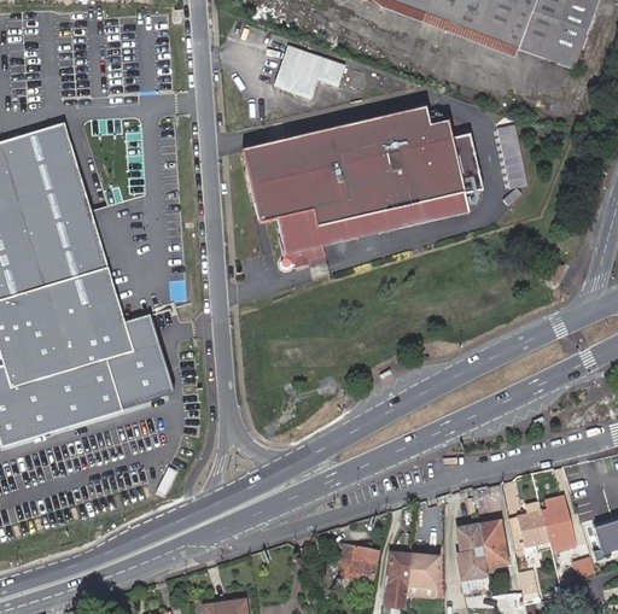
[(404,0),(582,66),(606,0),(404,0)]
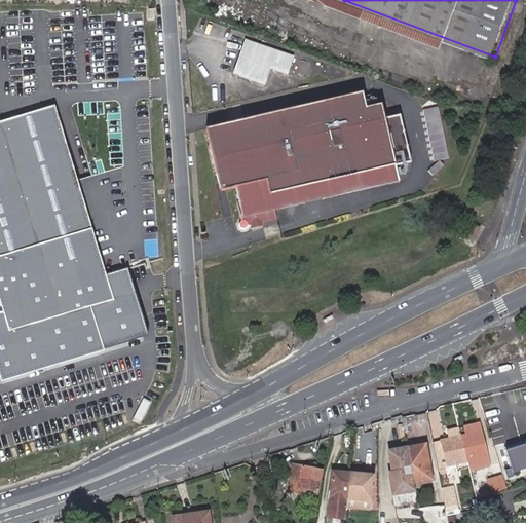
[(243,38),(238,51),(245,53),(238,74),(263,82),(269,66),(287,72),(293,54),(243,38)]
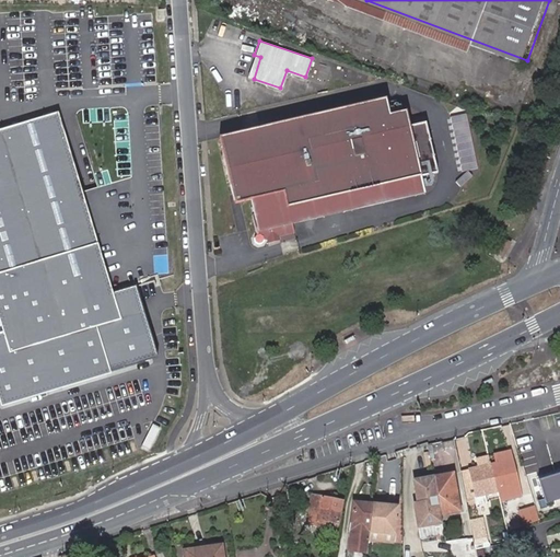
[(260,57),(254,55),(247,77),(254,79),(260,57)]
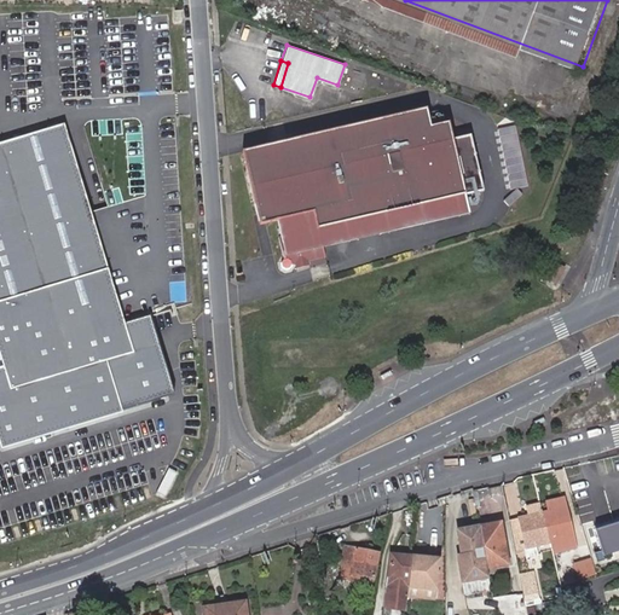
[(351,123),(377,232),(467,210),(463,192),(480,189),(467,133),(450,137),(445,120),(428,123),(423,106),(351,123)]
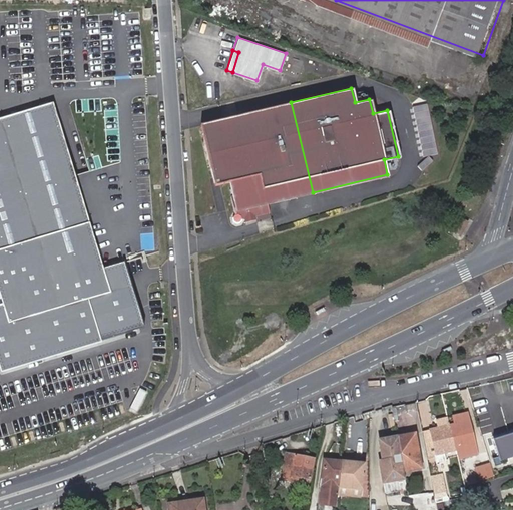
[(0,115),(0,284),(5,302),(0,303),(0,359),(3,370),(144,324),(124,263),(103,270),(100,260),(54,100),(0,115)]
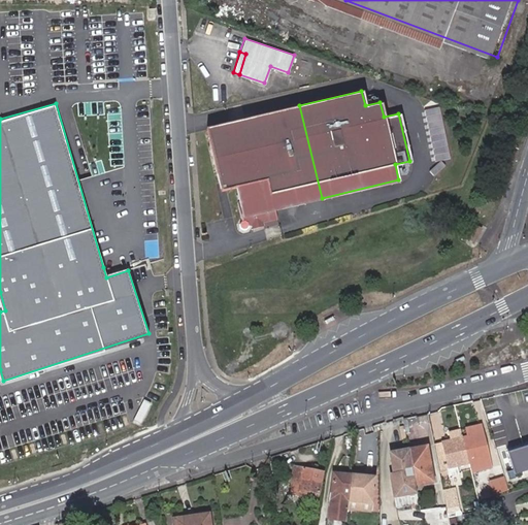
[(283,109),(304,202),(322,198),(299,105),(283,109)]
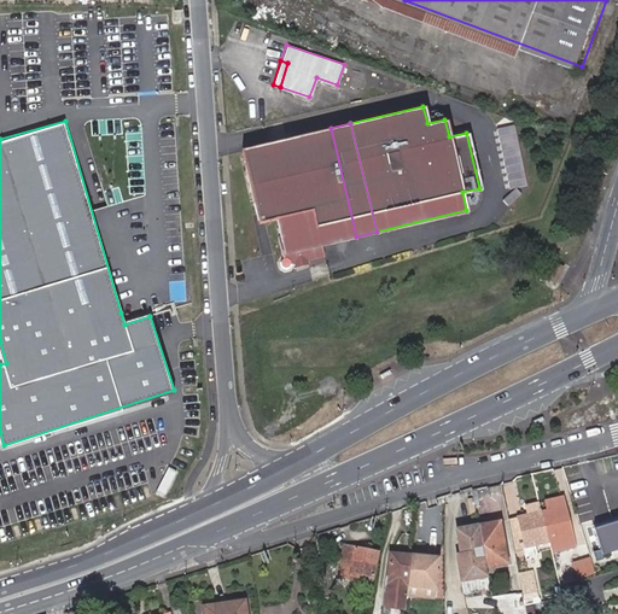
[(356,237),(331,128),(239,150),(257,222),(274,218),(279,235),(275,235),(281,257),(280,258),(278,262),(279,265),(283,269),(287,268),(290,263),(292,262),(304,259),(324,255),(321,245),(356,237)]
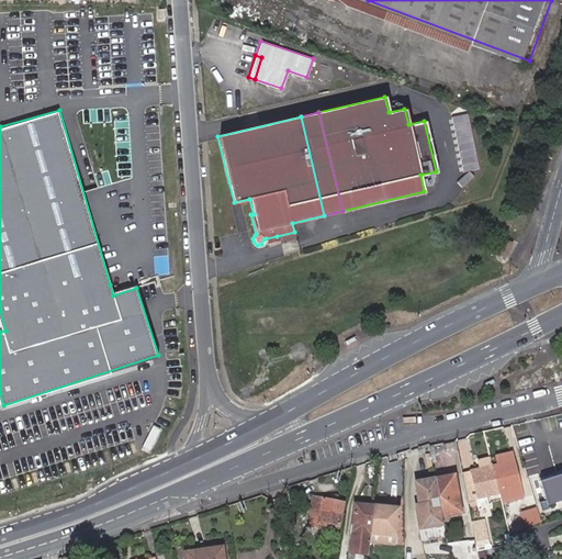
[(501,250),(510,256),(518,239),(508,234),(501,250)]
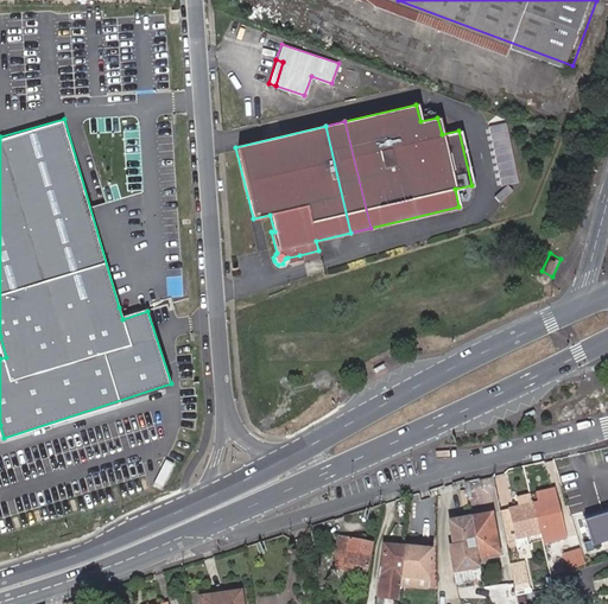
[(532,503),(531,495),(519,497),(520,506),(532,503)]
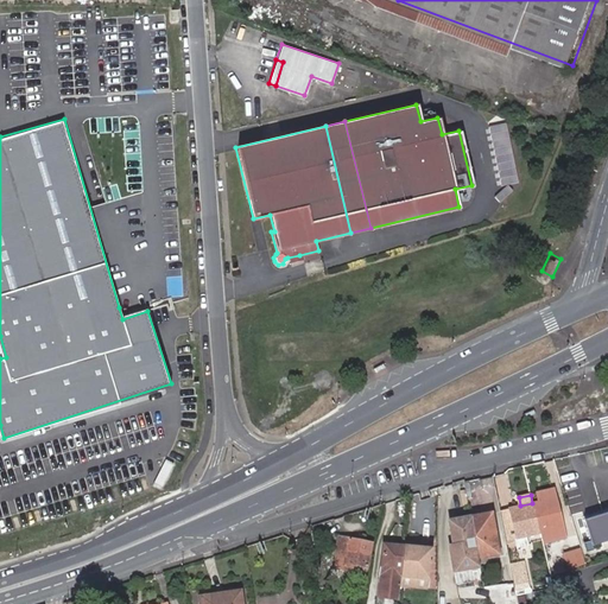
[(552,500),(532,503),(538,531),(558,527),(552,500)]
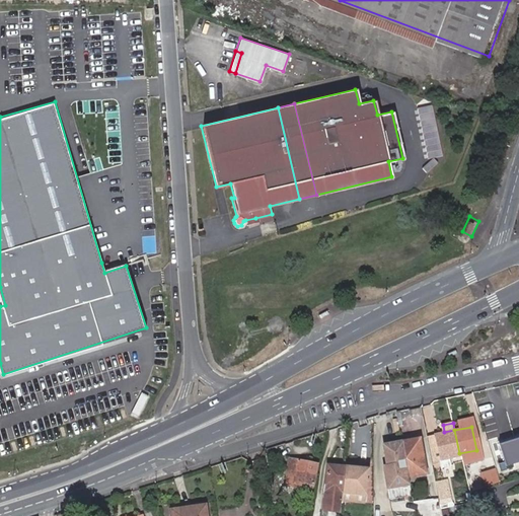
[(449,457),(459,455),(459,453),(454,430),(444,432),(435,434),(436,439),(440,458),(442,467),(450,466),(449,457)]
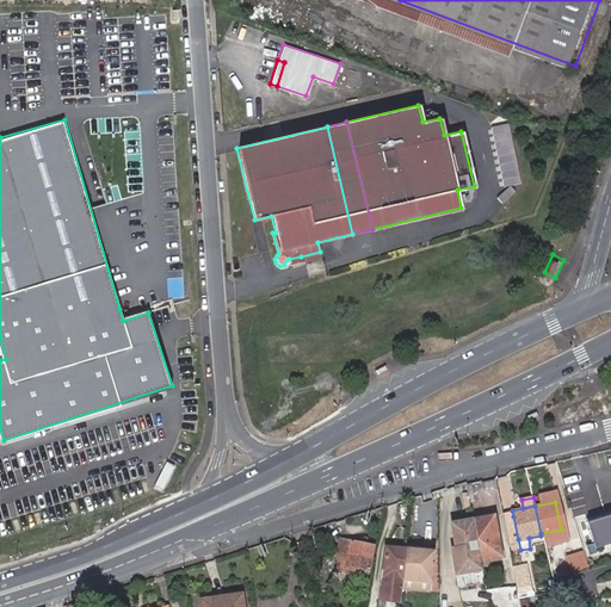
[(494,514),(474,518),(479,544),(482,559),(503,555),(494,514)]
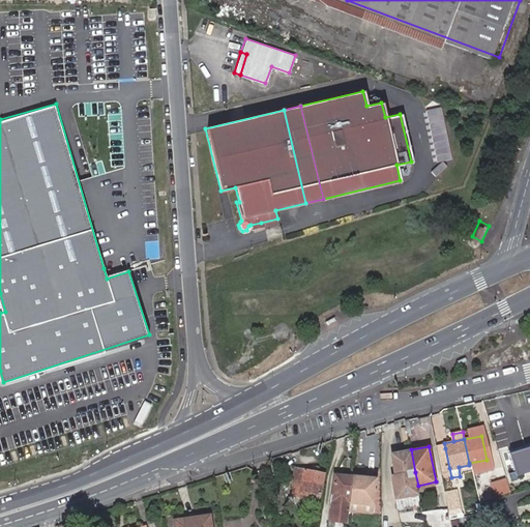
[(449,468),(445,448),(438,449),(444,479),(451,477),(449,468)]
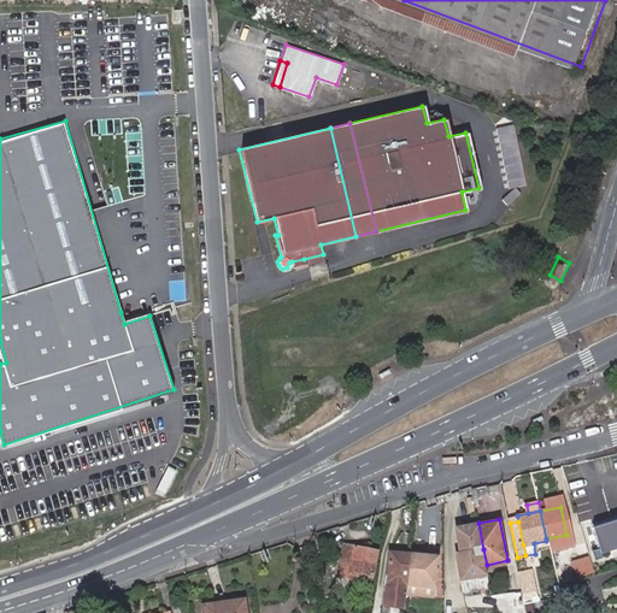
[(483,549),(479,523),(460,526),(462,532),(464,538),(452,541),(456,556),(466,554),(466,552),(483,549)]
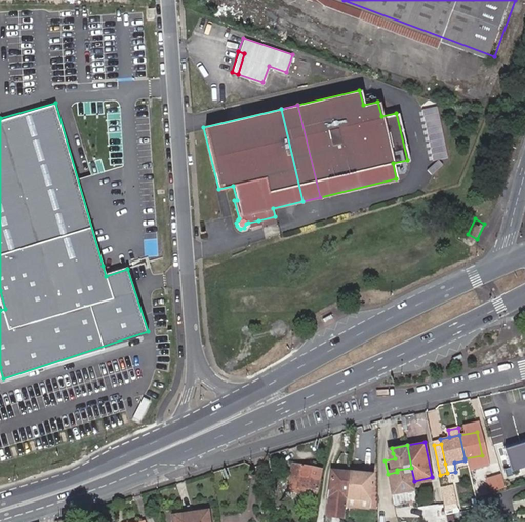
[(524,446),(506,453),(514,475),(524,471),(524,446)]
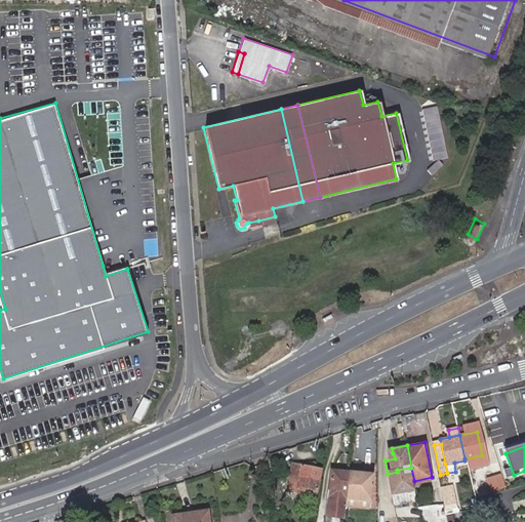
[(293,463),(287,489),(316,496),(322,469),(293,463)]
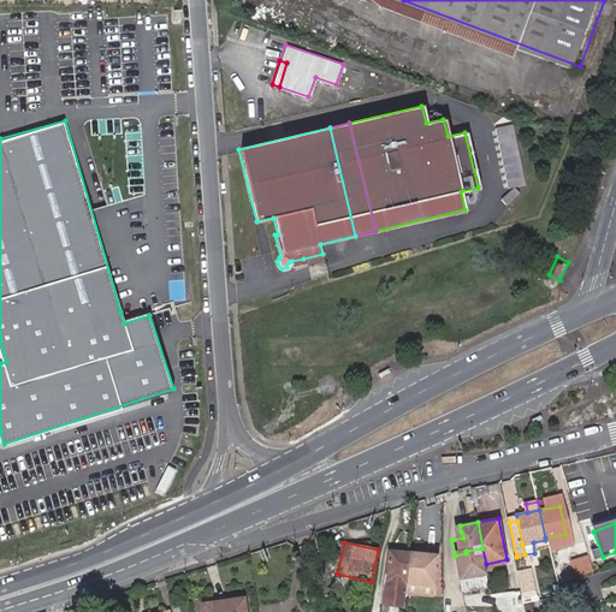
[(412,552),(391,551),(388,592),(391,592),(391,595),(408,596),(408,592),(409,582),(409,576),(412,552)]
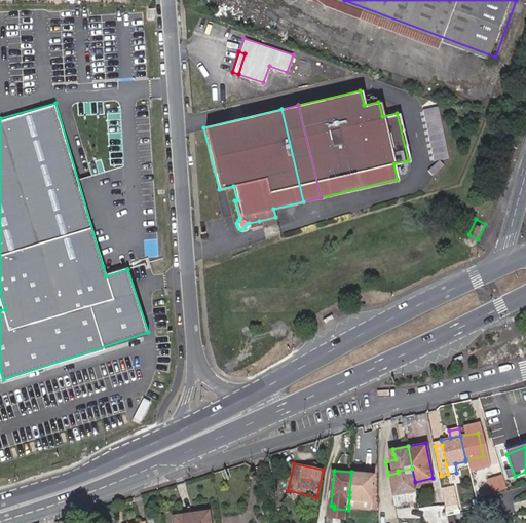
[(372,474),(351,472),(349,492),(349,497),(371,499),(372,474)]
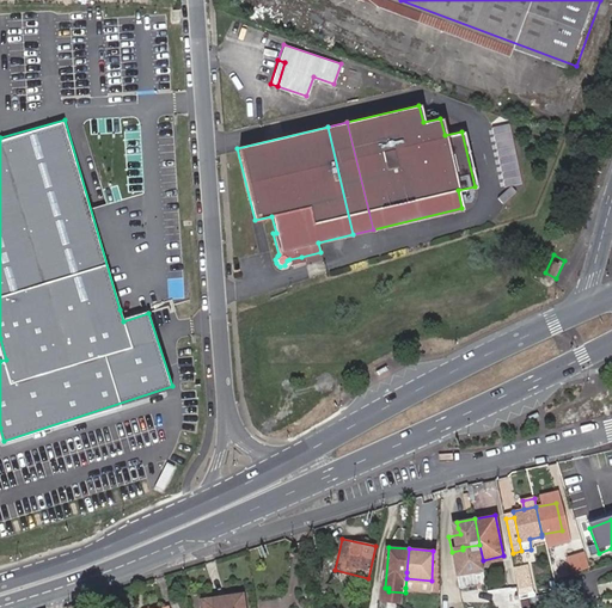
[(470,553),(473,569),(483,566),(479,552),(470,553)]
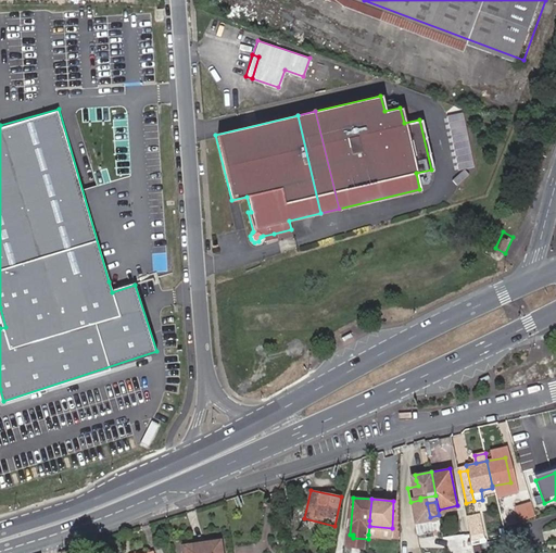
[(530,503),(523,505),(527,517),(533,516),(530,503)]
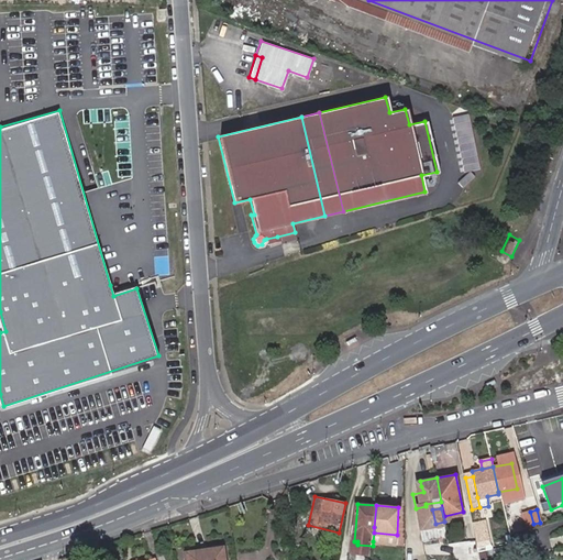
[(478,544),(489,541),(485,522),(475,523),(478,544)]
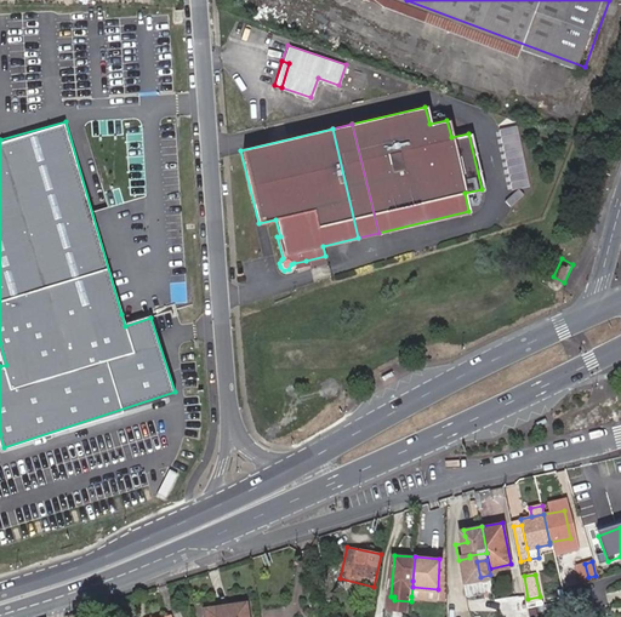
[(437,598),(438,589),(412,587),(411,596),(437,598)]
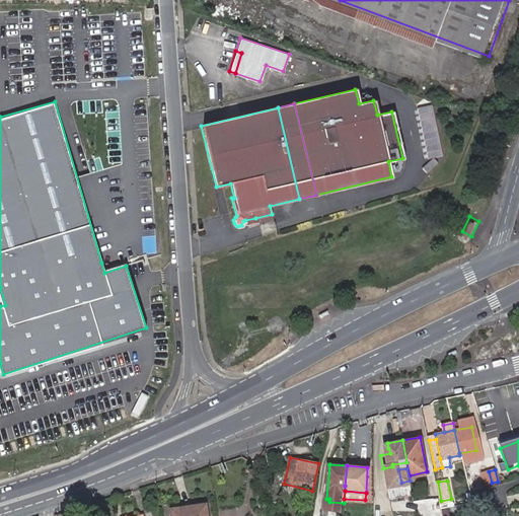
[(468,502),(469,508),(488,505),(485,492),(467,496),(468,502)]
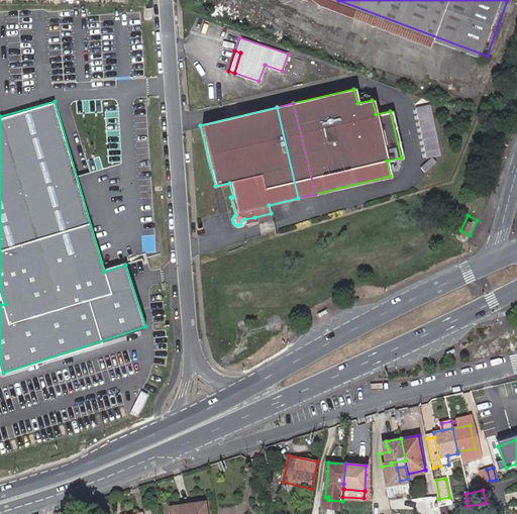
[(341,508),(342,501),(328,500),(328,497),(325,497),(324,507),(341,508)]
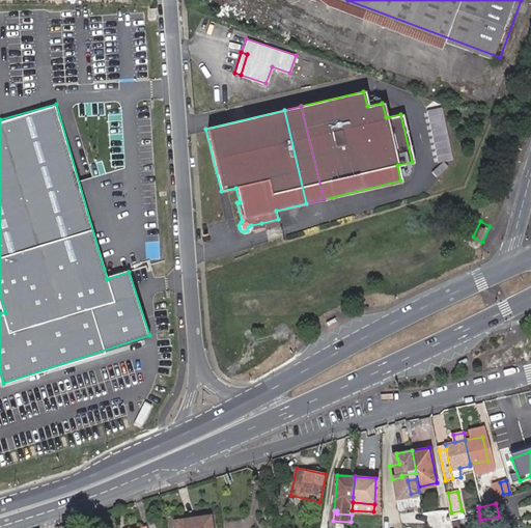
[(176,522),(177,527),(212,527),(211,517),(176,522)]
